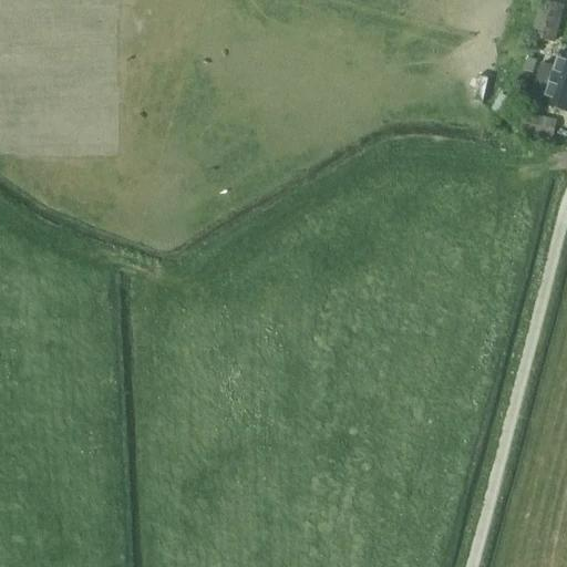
[(538,0),(529,35),(555,42),(565,6),(543,0),(538,0)]
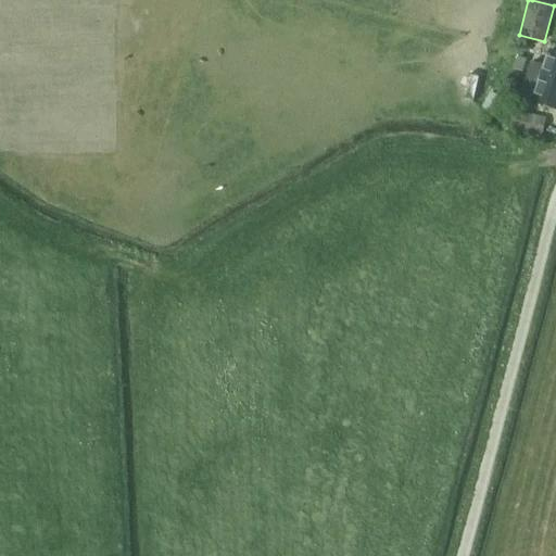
[(530,63),(523,83),(539,88),(533,103),(555,111),(555,53),(550,52),(544,67),(534,65),(530,63)]
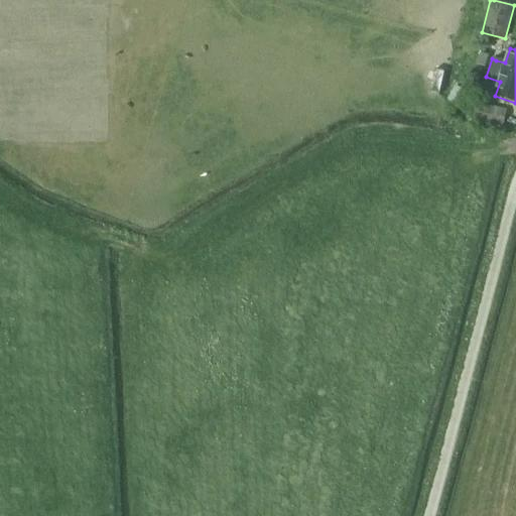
[(477,65),(485,68),(488,55),(480,53),(477,65)]
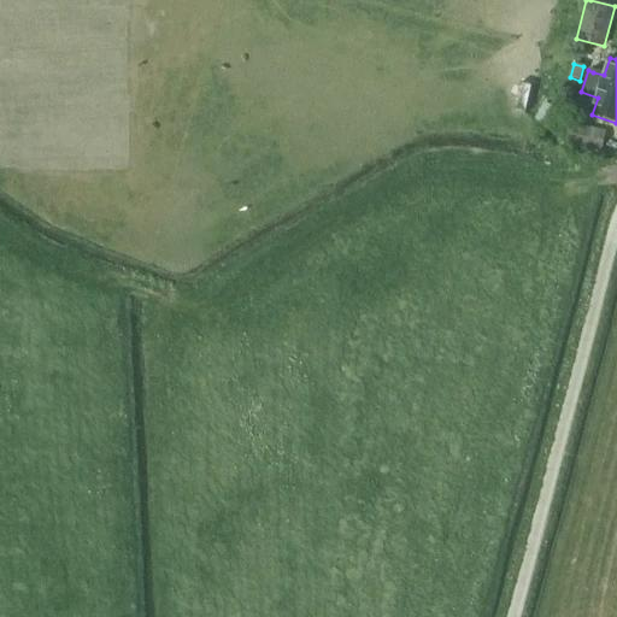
[(526,113),(532,84),(519,82),(513,111),(526,113)]
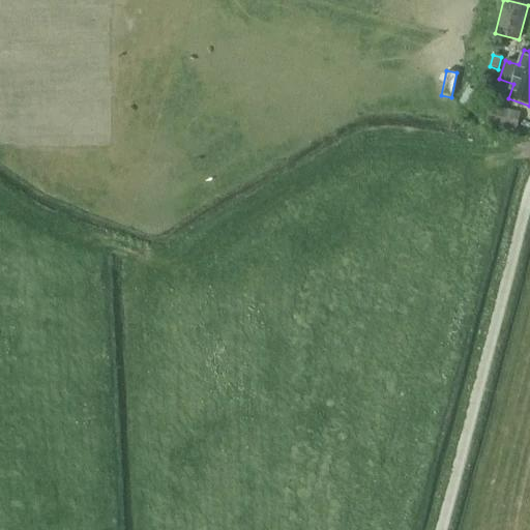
[(483,104),(479,122),(517,131),(521,112),(483,104)]
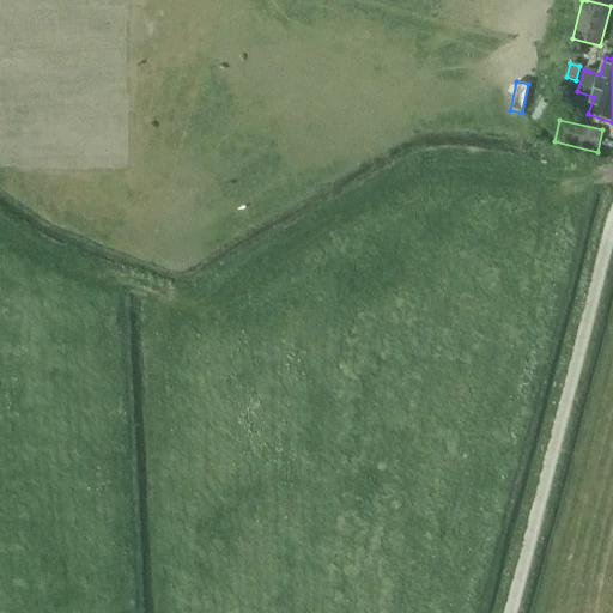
All buildings are outlined.
